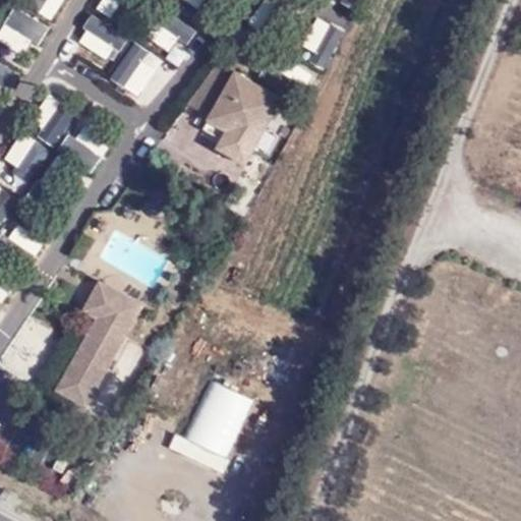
[(36,40),(57,4),(49,0),(25,0),(11,25),(36,40)]
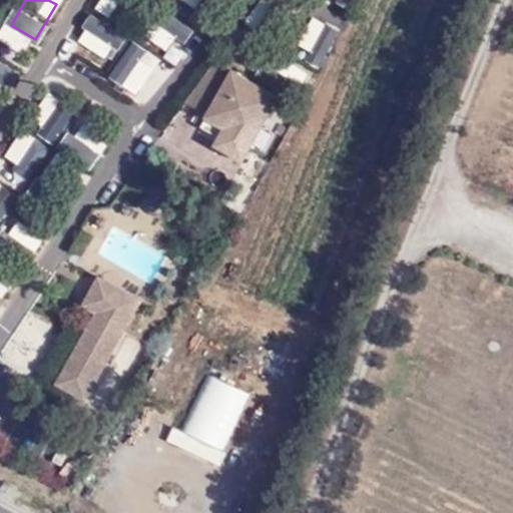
[(125,25),(141,0),(111,0),(104,10),(125,25)]
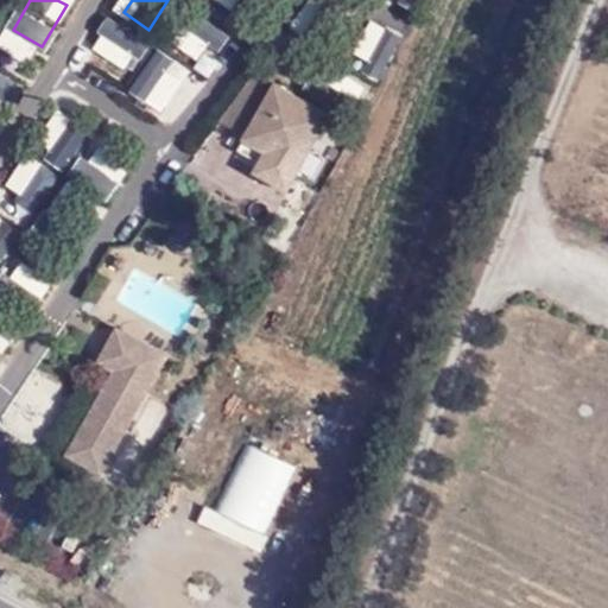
[(206,0),(217,12),(228,0),(206,0)]
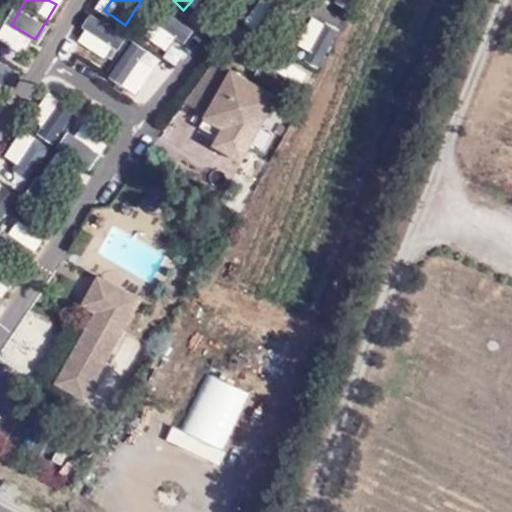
[(241,163),(276,97),(229,72),(193,139),(241,163)]
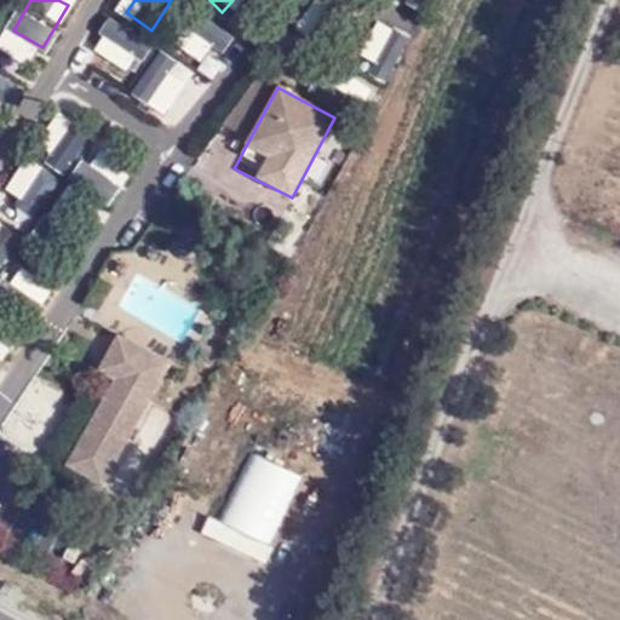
[(176,365),(119,332),(98,369),(115,379),(65,465),(105,487),(176,365)]
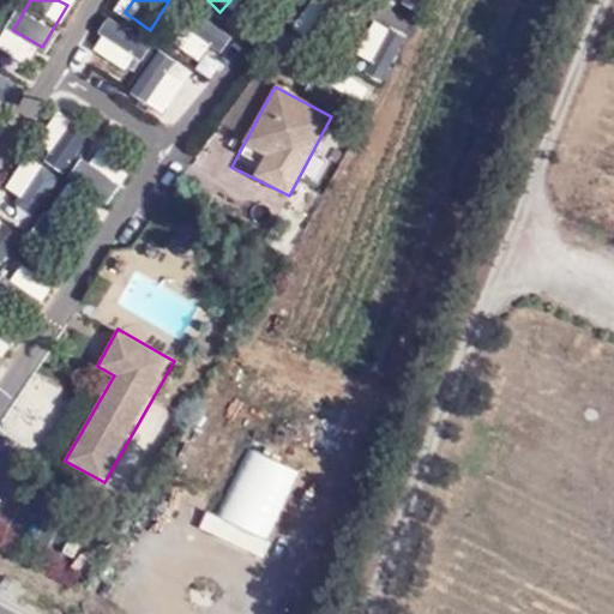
[(300,471),(246,445),(212,513),(266,540),(300,471)]
